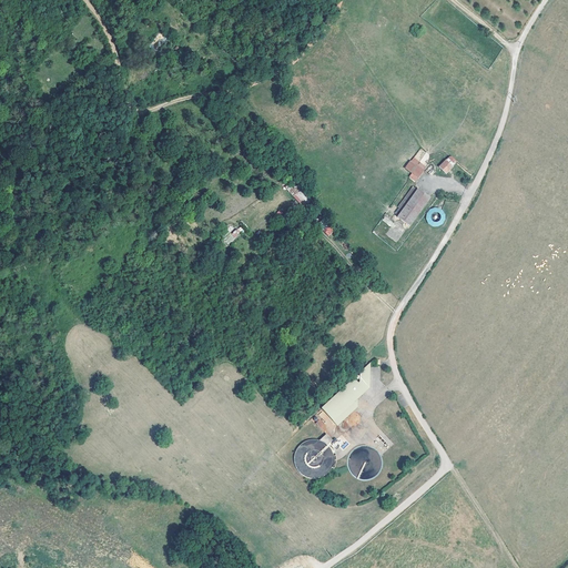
[(416,169),(419,164),(413,160),(411,163),(416,169)]
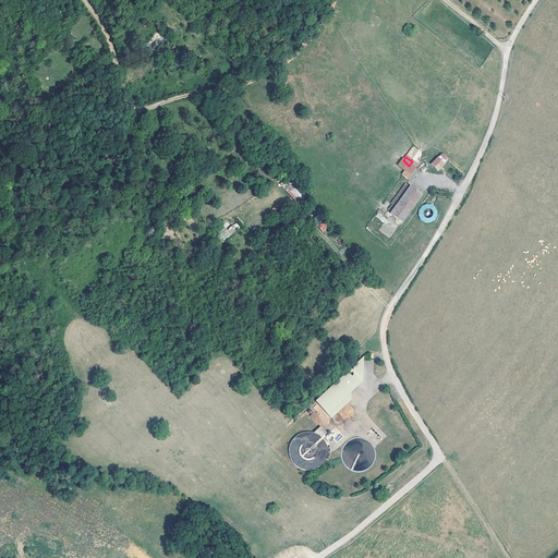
[(438,171),(444,165),(437,158),(432,165),(438,171)]
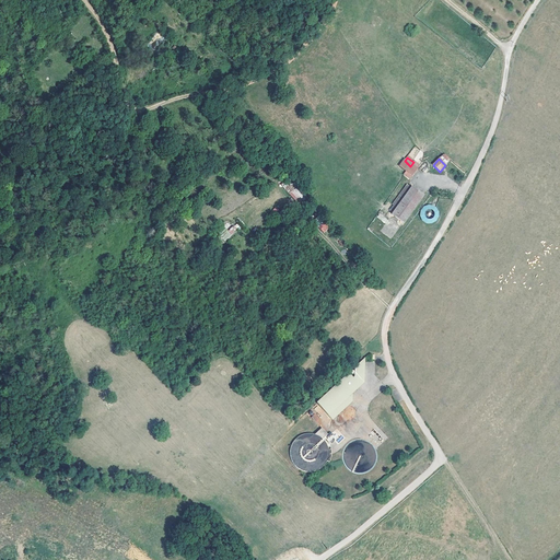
[(410,166),(405,161),(399,167),(412,177),(420,166),(413,162),(410,166)]
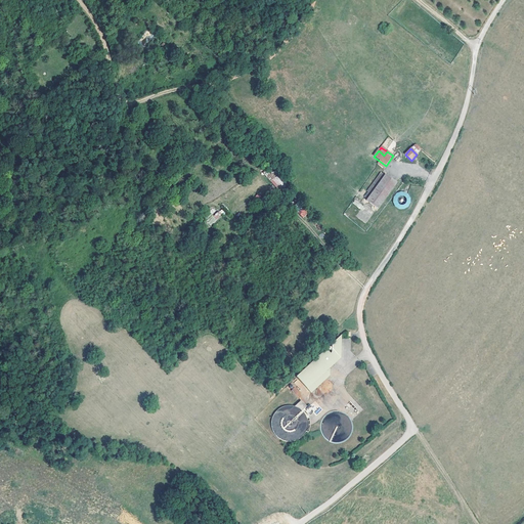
[(287,186),(269,167),(263,172),(279,191),(287,186)]
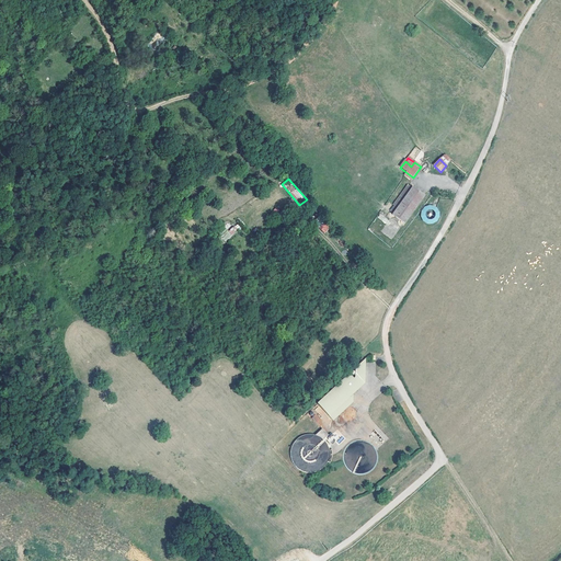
[(393,213),(396,215),(413,190),(409,186),(396,206),(397,207),(395,210),(393,213)]
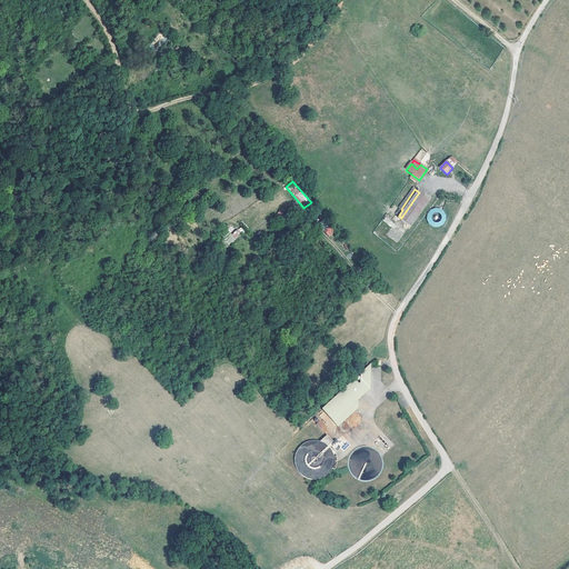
[(419,191),(419,192),(401,218),(400,219),(412,227),(431,199),(419,191)]
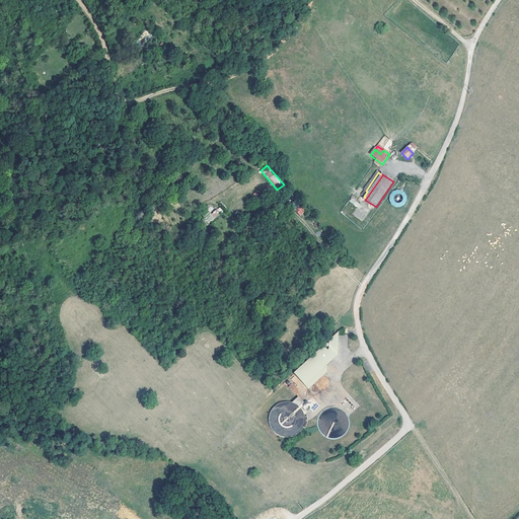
[(294,209),(300,216),(305,211),(298,205),(294,209)]
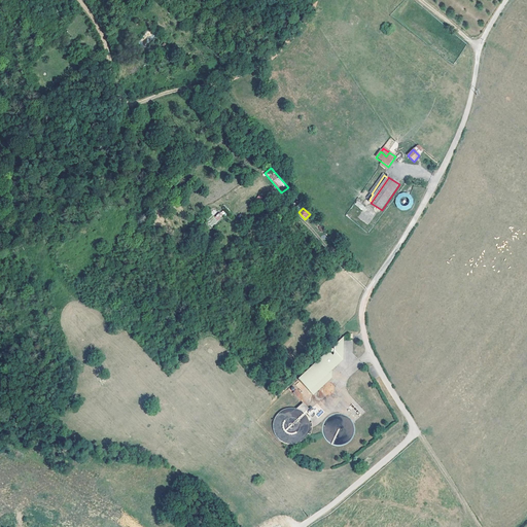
[(222,210),(214,217),(217,220),(225,213),(222,210)]
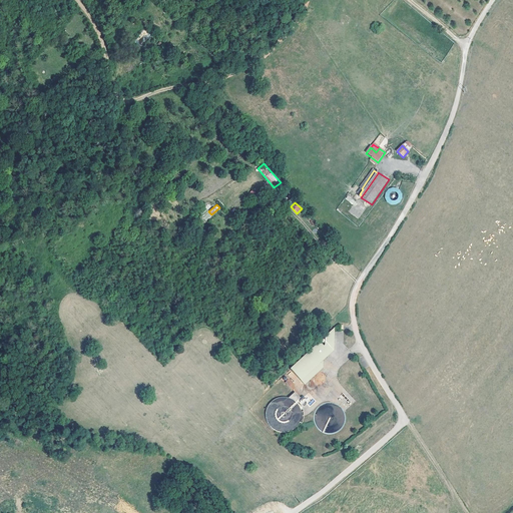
[(333,351),(334,331),(321,343),(330,354),(333,351)]
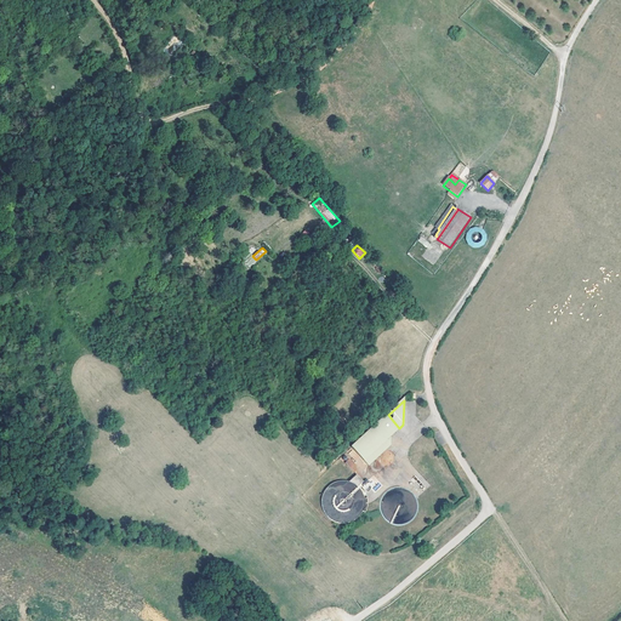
[(389,446),(389,437),(399,428),(388,415),(374,427),(386,442),(389,446)]
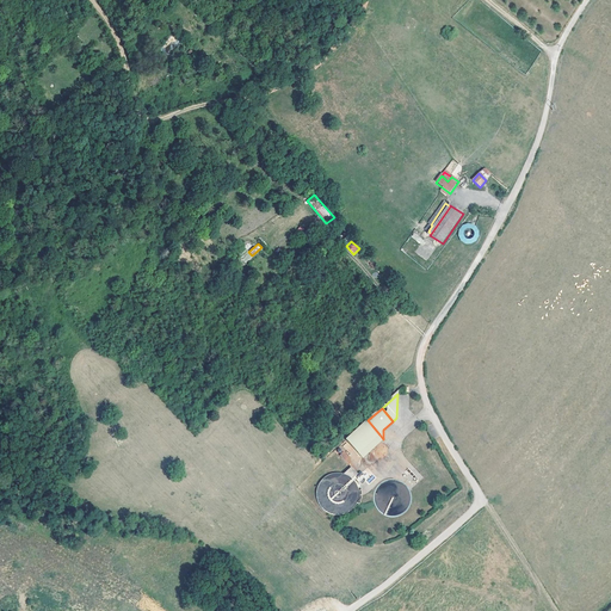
[(360,460),(383,439),(380,434),(368,420),(345,442),(360,460)]
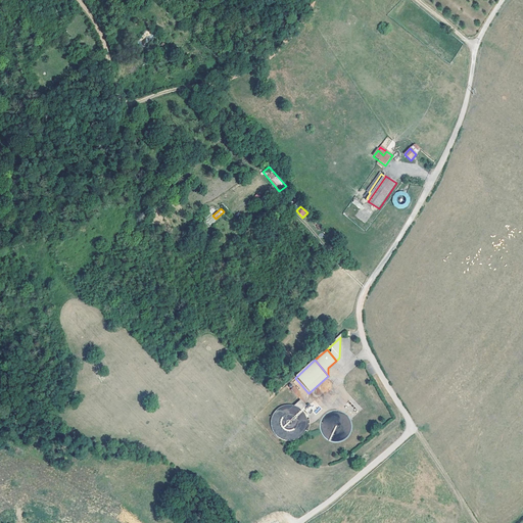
[(294,386),(290,389),(297,397),(301,393),(294,386)]
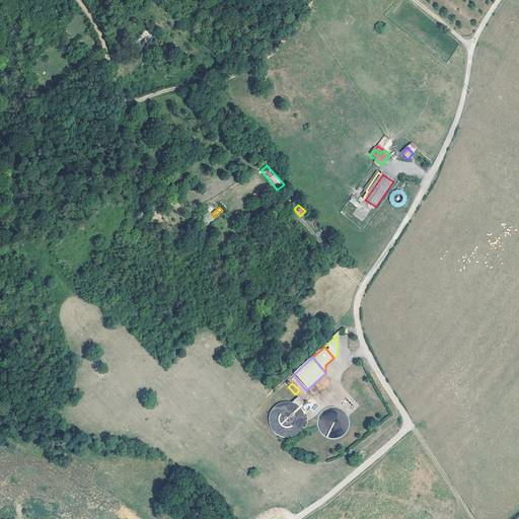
[(294,405),(298,409),(302,404),(297,397),(291,403),(294,405)]
